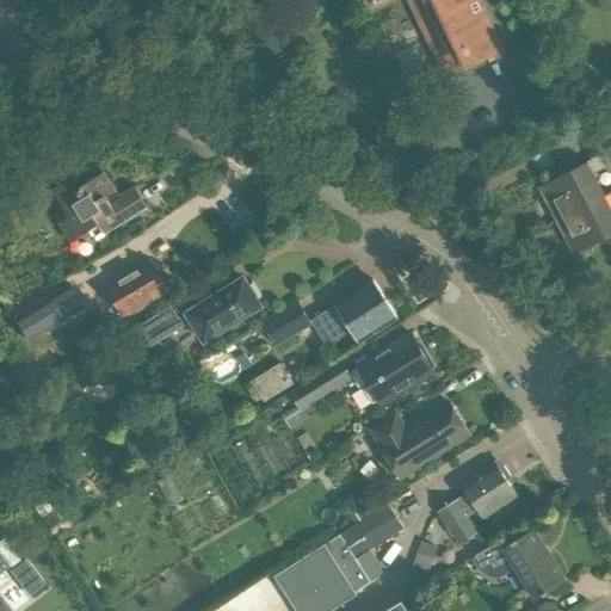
[(363,0),(366,6),(377,0),(406,0),(443,75),(495,49),(471,0),(363,0)]
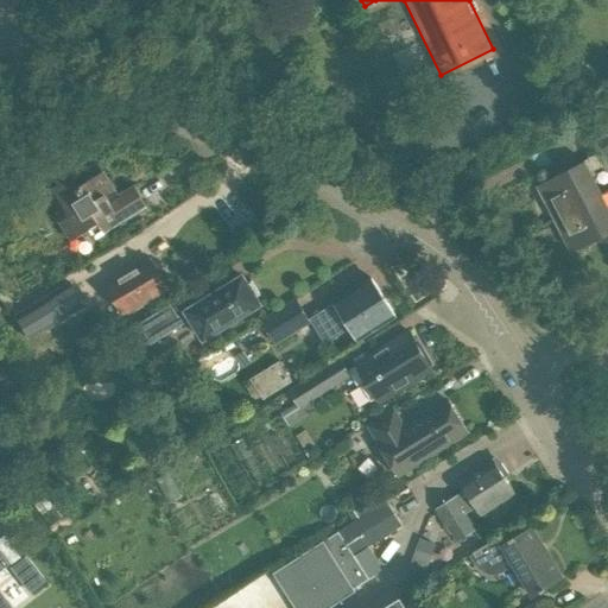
[(584,146),(607,133),(607,116),(577,133),(584,146)]
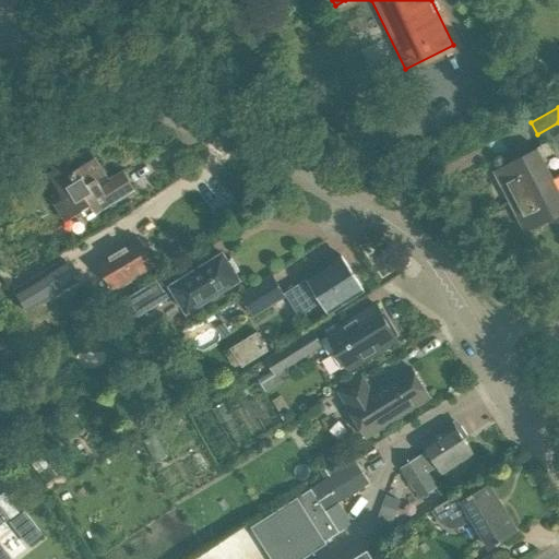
[(507,202),(552,179),(542,158),(552,153),(547,141),(531,150),(531,151),(491,171),(507,202)]
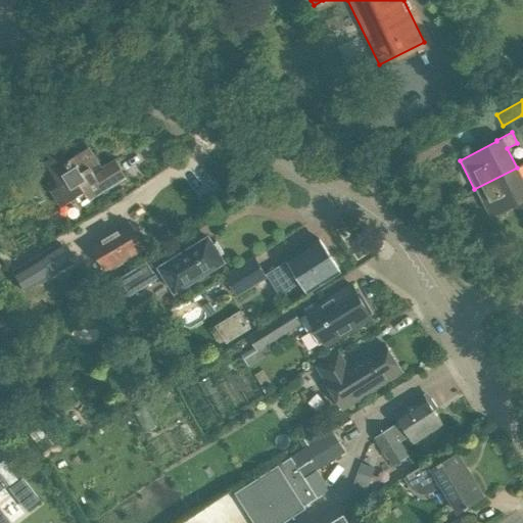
[(101,168),(89,147),(66,160),(62,153),(46,163),(55,178),(48,183),(61,205),(77,196),(81,204),(126,177),(114,158),(101,168)]
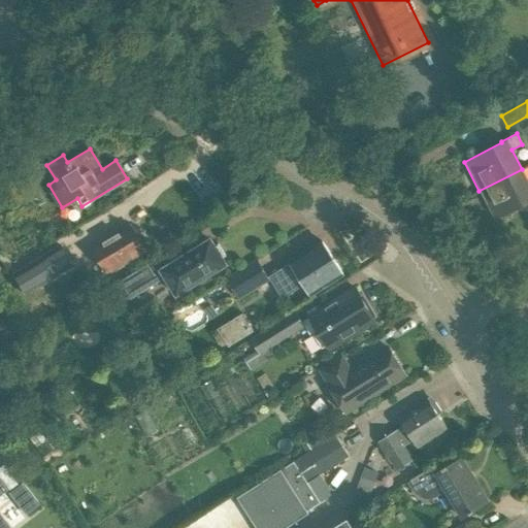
[(527,182),(522,169),(479,191),(494,221),(522,207),(527,219),(527,182)]
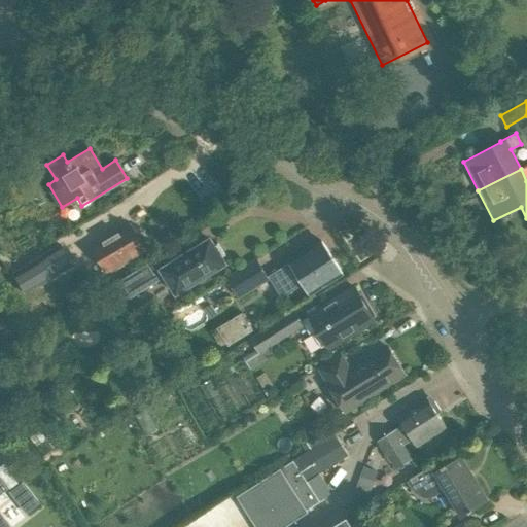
[(145,249),(131,225),(106,241),(92,248),(105,273),(119,264),(145,249)]
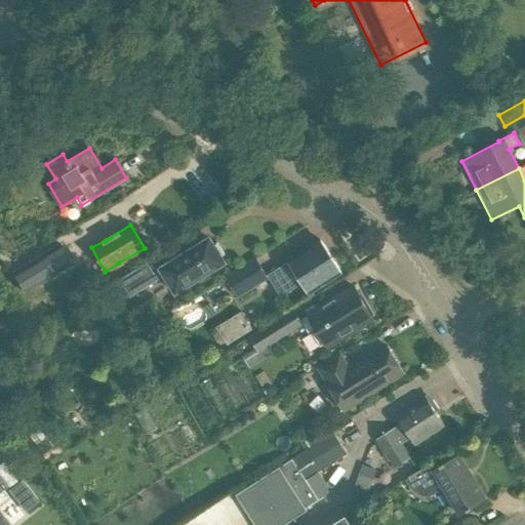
[(208,240),(159,271),(160,272),(153,276),(146,266),(118,283),(129,300),(164,278),(175,295),(224,265),(219,258),(224,256),(215,243),(211,246),(208,240)]
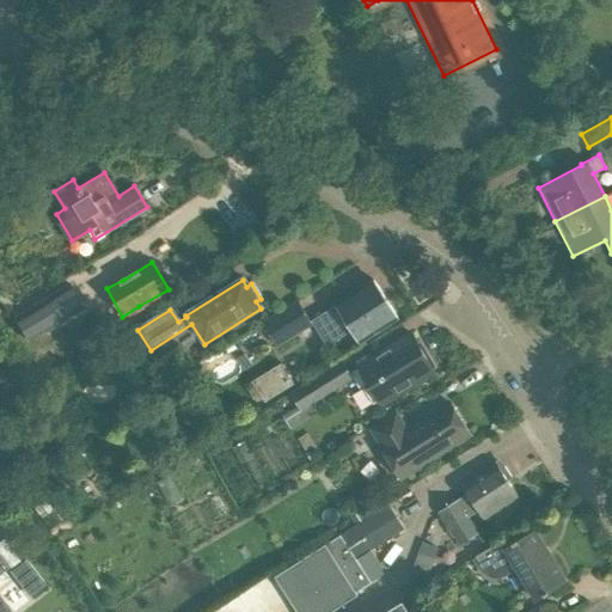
[(398,318),(373,280),(335,304),(336,306),(324,314),(324,313),(311,322),(328,346),(352,330),(360,343),(398,318)]
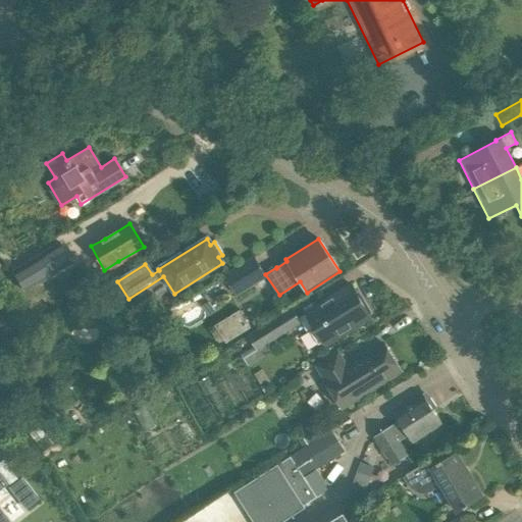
[(0,259),(3,264),(11,259),(2,248),(0,249),(0,259)]
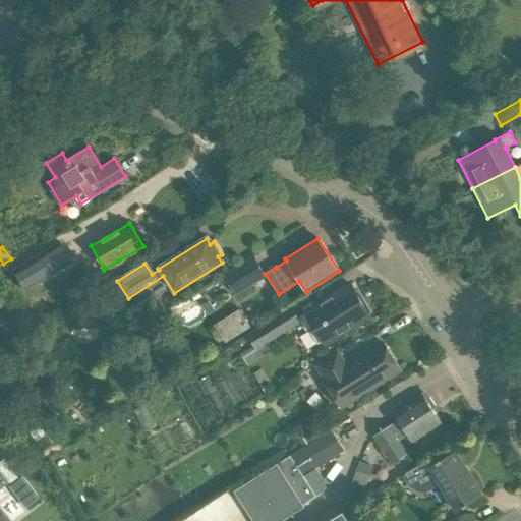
[(253,256),(223,276),(232,289),(236,295),(266,277),(263,271),(253,256)]
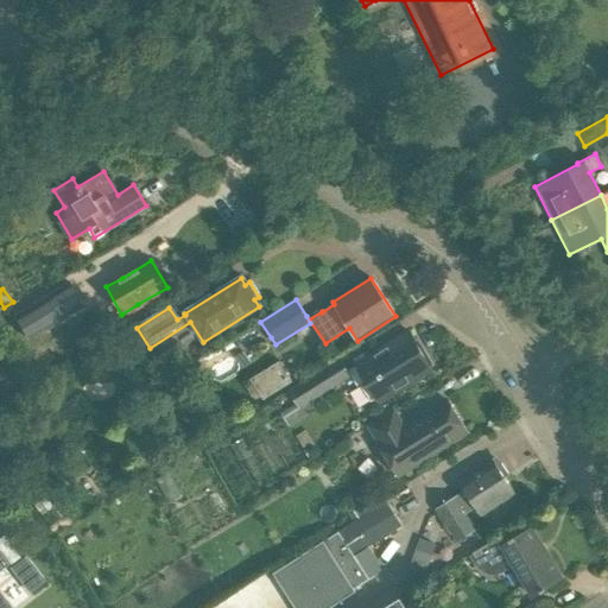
[(372,391),(379,403),(432,371),(429,366),(431,365),(423,350),(420,353),(409,333),(392,342),(394,344),(386,349),(384,347),(355,365),(367,382),(361,386),(366,394),(372,391)]
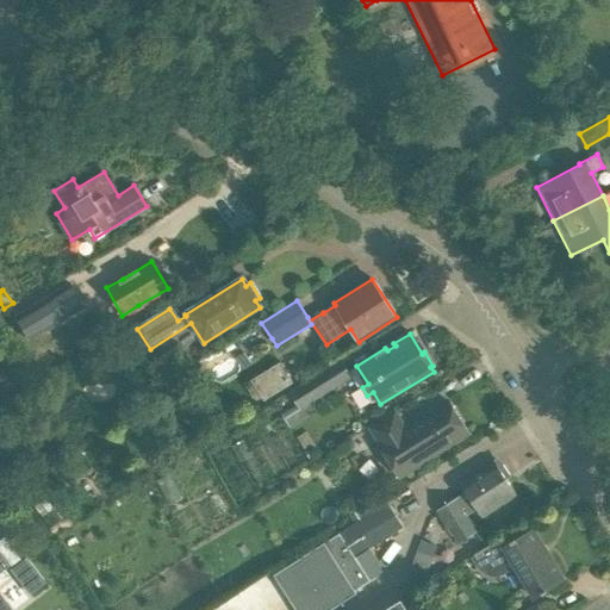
[(298,406),(282,416),(290,428),(315,412),(310,403),(350,378),(341,361),(290,393),(298,406)]
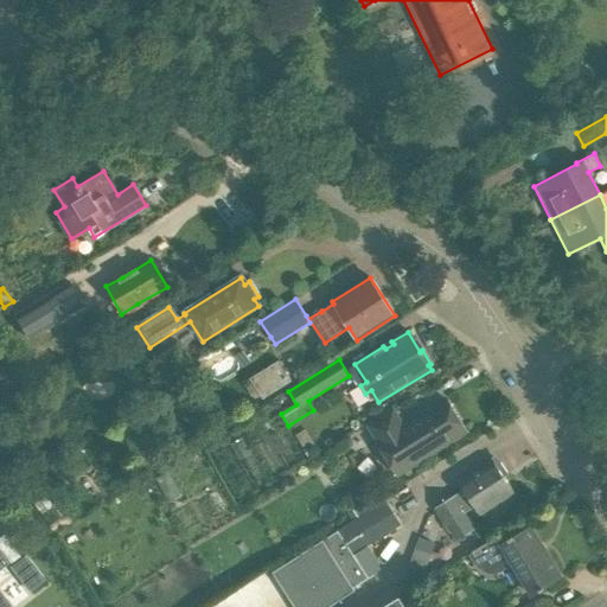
[(279,362),(251,378),(264,398),(292,382),(279,362)]
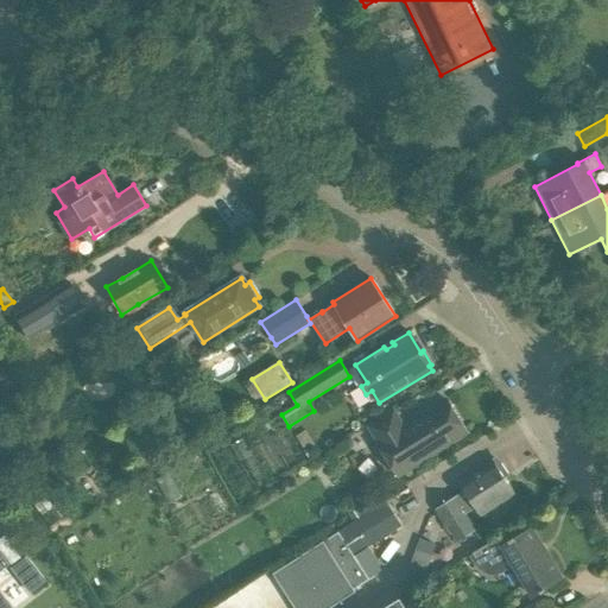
[(466,431),(445,399),(403,426),(393,412),(369,428),(378,439),(377,441),(398,475),(466,431)]
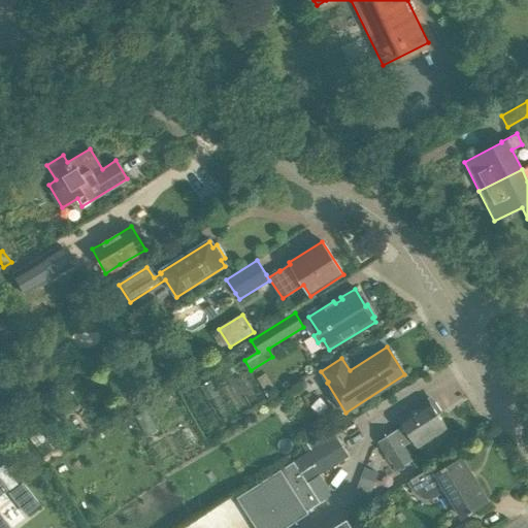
[(269,387),(263,391),(267,397),(273,393),(269,387)]
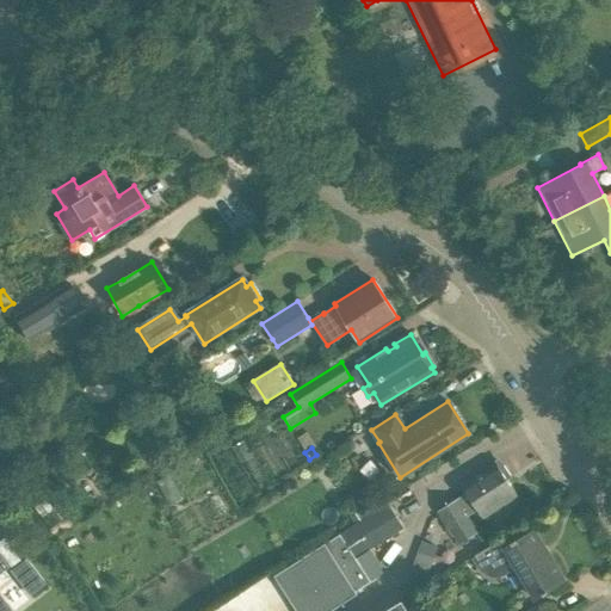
[(499,468),(495,462),(461,483),(467,493),(437,511),(458,544),(477,531),(468,516),(477,510),(482,518),(517,497),(507,480),(511,476),(504,466),(499,468)]
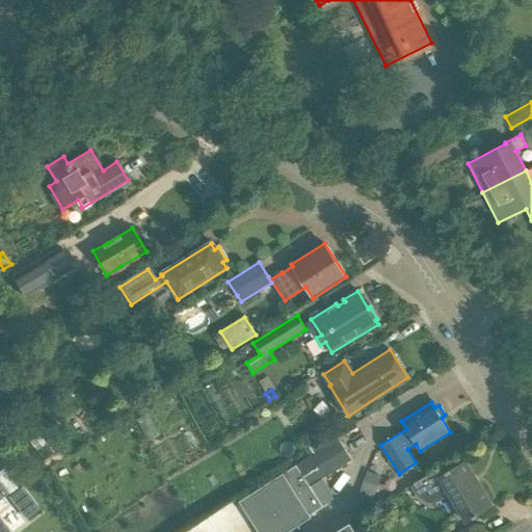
[(310,486),(351,458),(338,439),(318,451),(310,456),(239,503),(258,531),(288,531),(311,517),(310,514),(322,506),(310,486)]
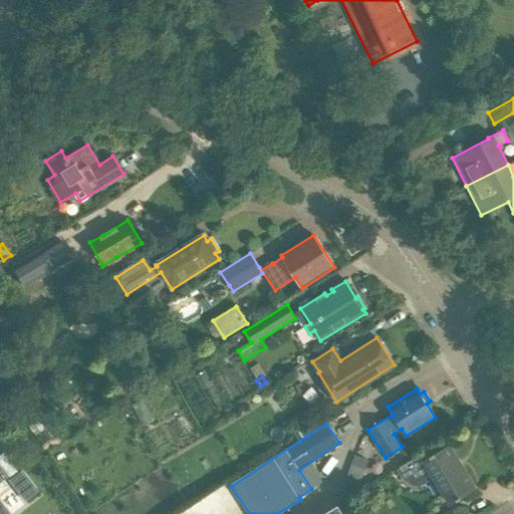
[(303,429),(294,434),(299,441),(307,436),(303,429)]
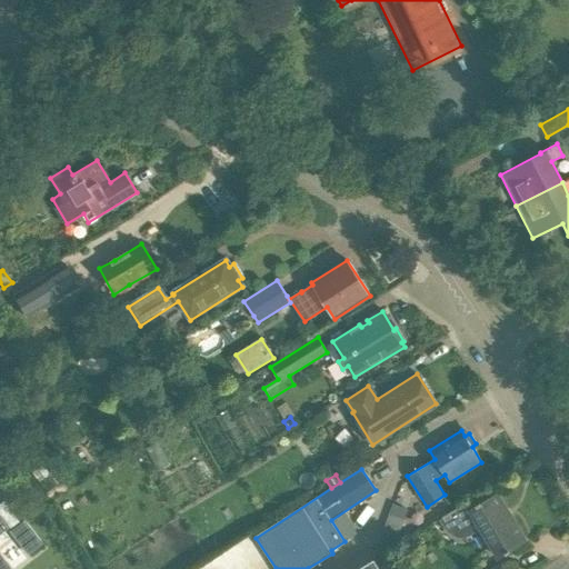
[(526,540),(498,493),(467,512),(462,505),(442,517),(447,526),(448,525),(451,528),(455,530),(458,532),(462,532),(477,523),(498,557),(526,540)]
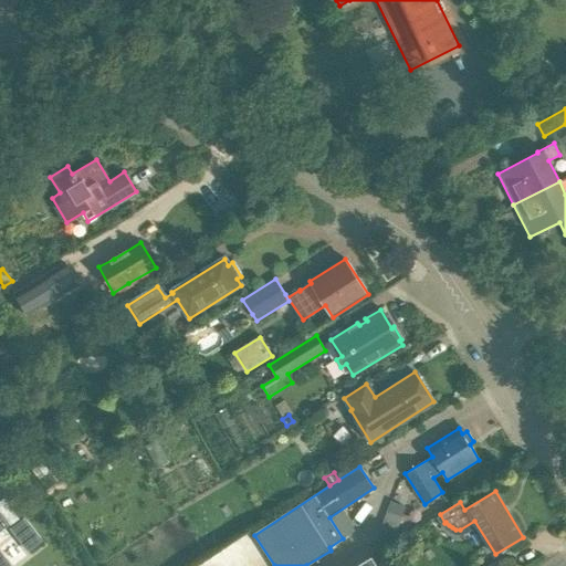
[(21,517),(7,528),(10,534),(25,522),(21,517)]
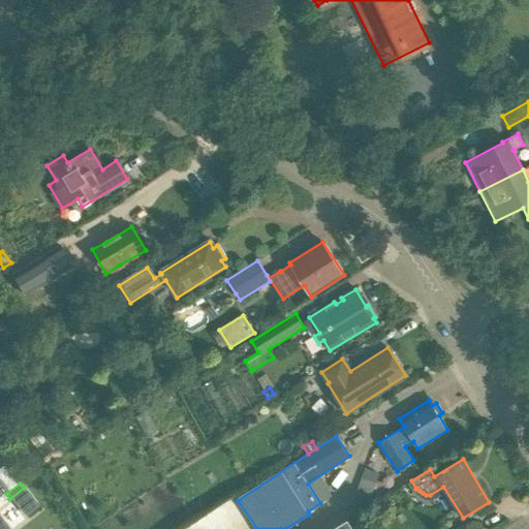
[(358,486),(351,503),(358,511),(366,506),(372,492),(358,486)]
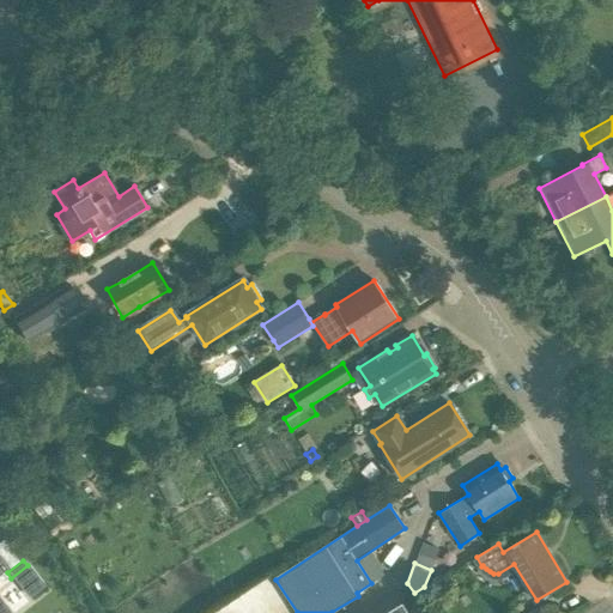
[(217,590),(220,598),(234,589),(229,582),(217,590)]
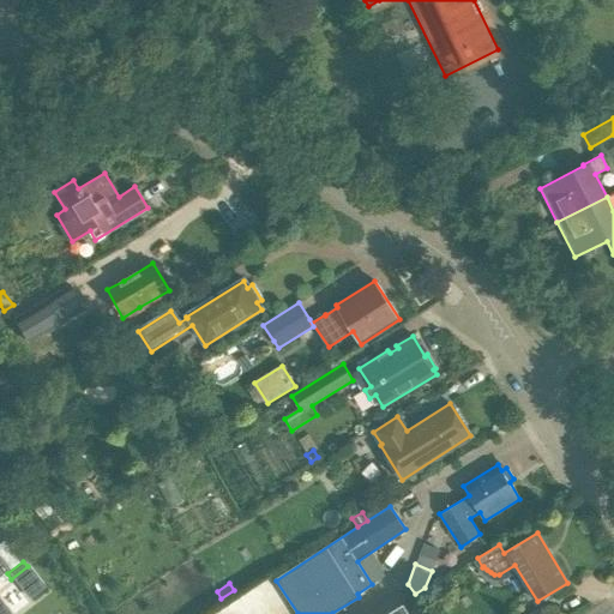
[(408,613),(402,603),(384,613),(408,613)]
